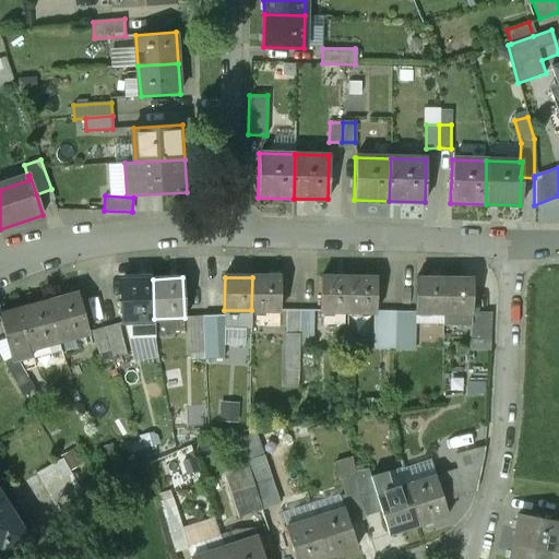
[(252,277),(251,310),(278,311),(280,277),(252,277)]
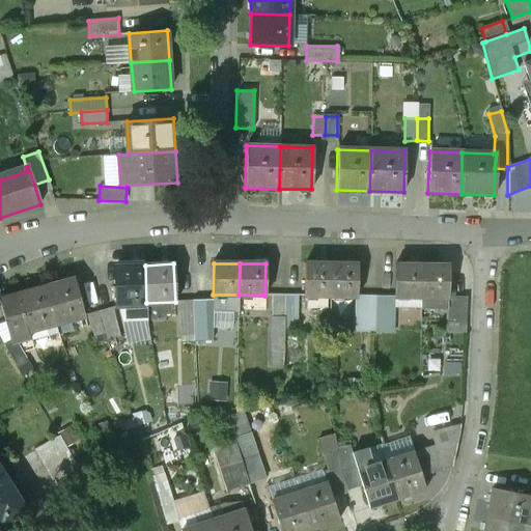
[(330,296),(331,264),(305,263),(305,296),(330,296)]
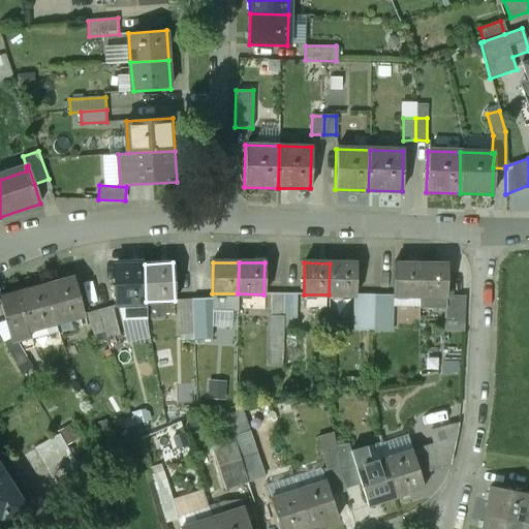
[(330,263),(329,294),(354,296),(355,263),(330,263)]
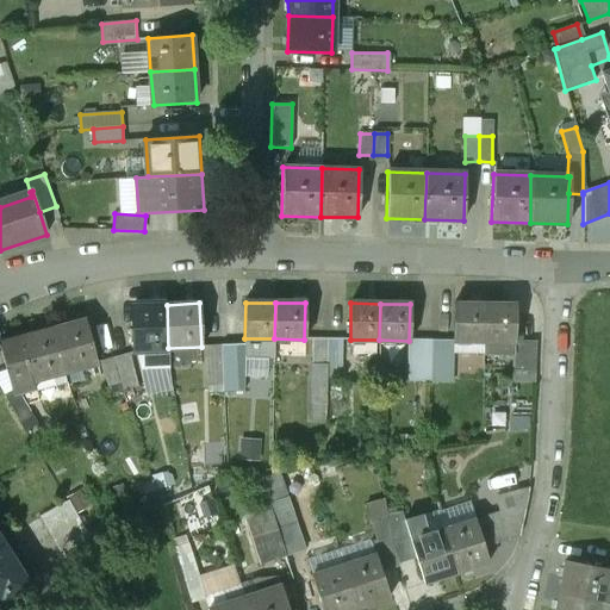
[(484,342),(485,305),(455,304),(454,337),(454,341),(484,342)]
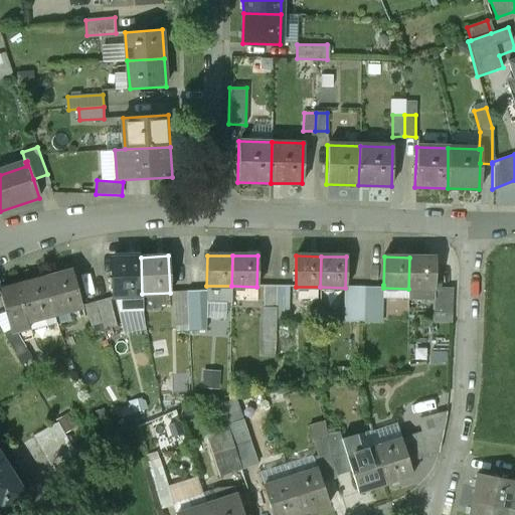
[(142,294),(141,258),(113,259),(115,296),(142,294)]
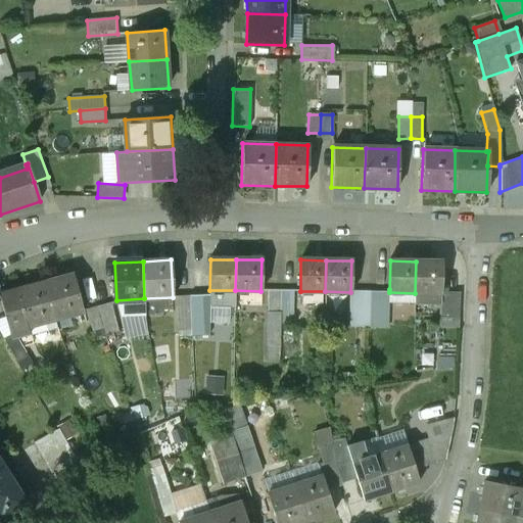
[(416,262),(415,293),(415,303),(438,303),(438,292),(441,292),(442,262),(416,262)]
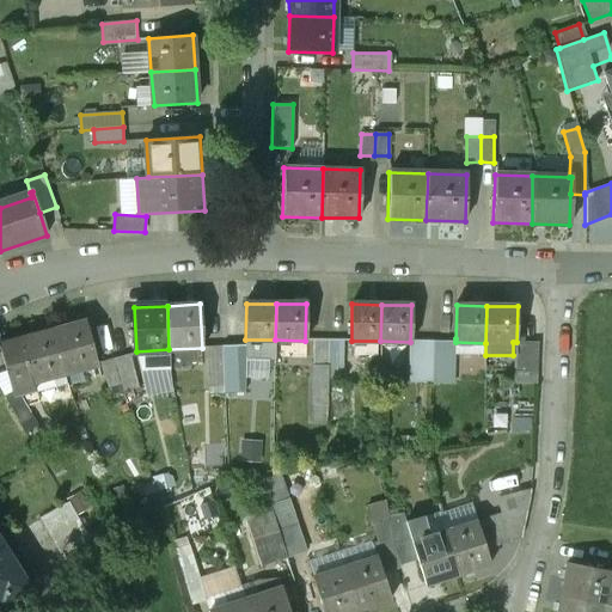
[(53,331),(65,374),(98,366),(86,322),(53,331)]
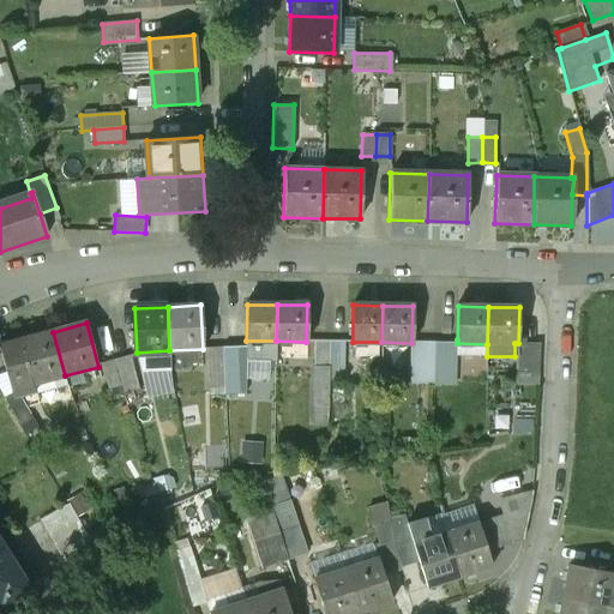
[(65,375),(53,332),(20,341),(31,384),(65,375)]
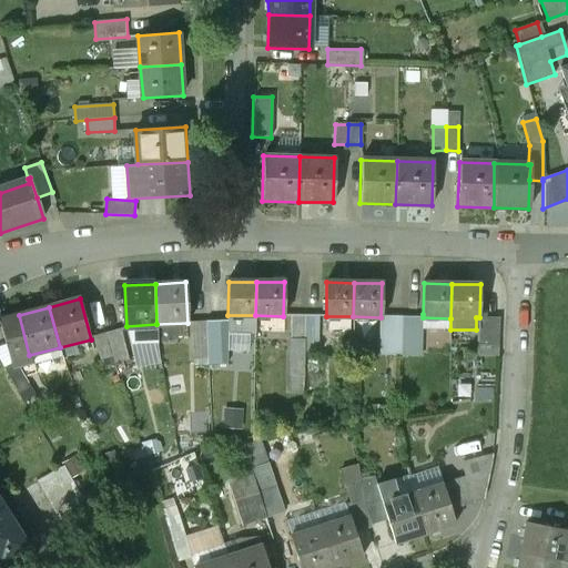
[(304,313),(290,313),(288,337),(304,338),(304,313)]
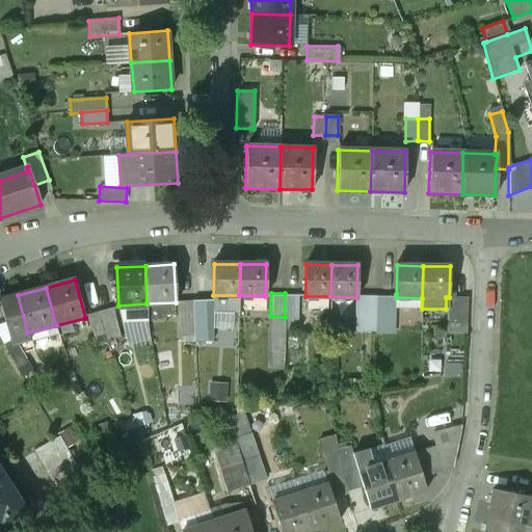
[(297,293),(285,293),(285,317),(296,317),(297,293)]
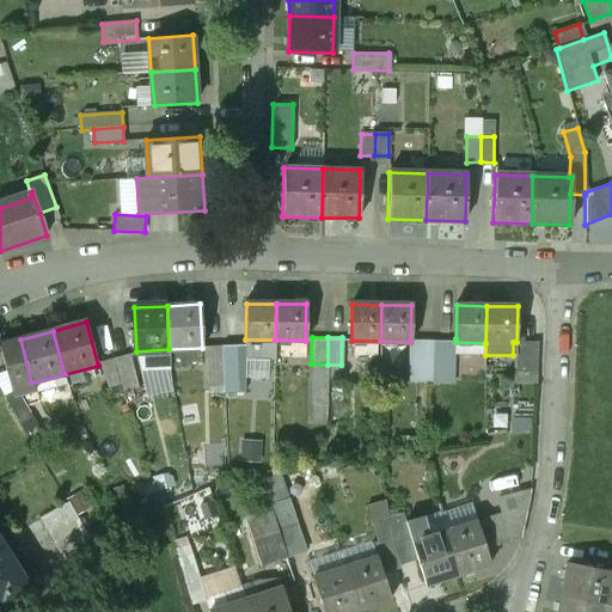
[(434,337),(416,337),(415,366),(433,367),(434,337)]
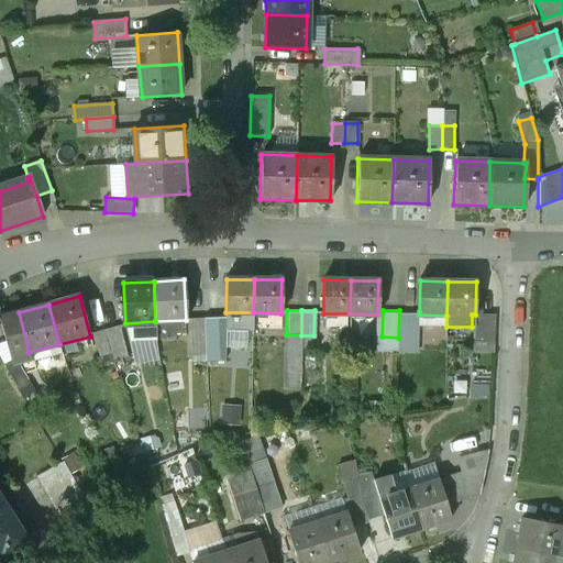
[(419,311),(399,310),(398,338),(398,346),(419,348),(419,315),(419,311)]
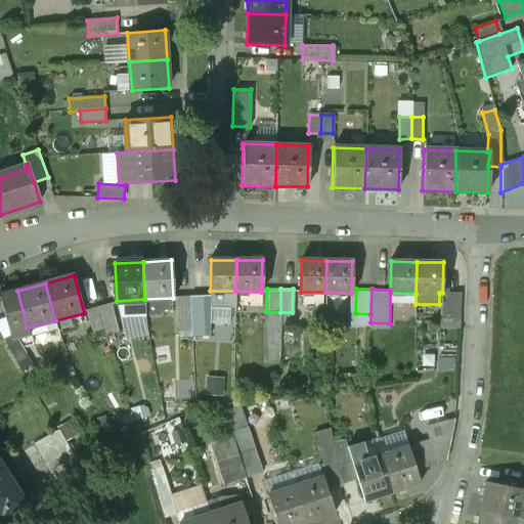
[(27,328),(17,291),(0,295),(0,300),(9,336),(28,331),(27,328)]
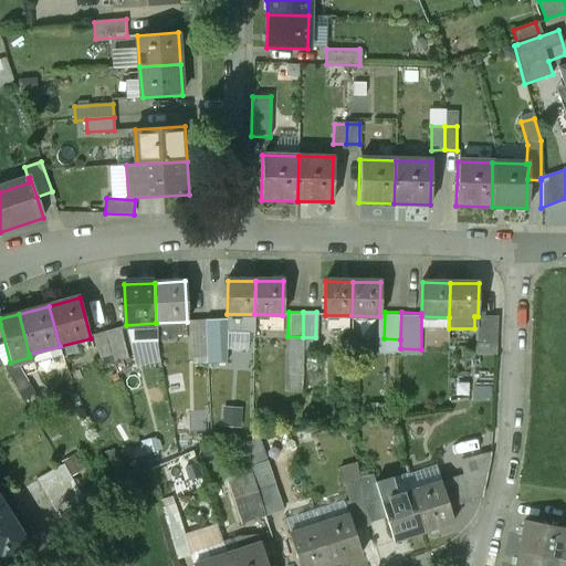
[(474,316),(474,328),(474,354),(496,355),(498,317),(478,316),(474,316)]
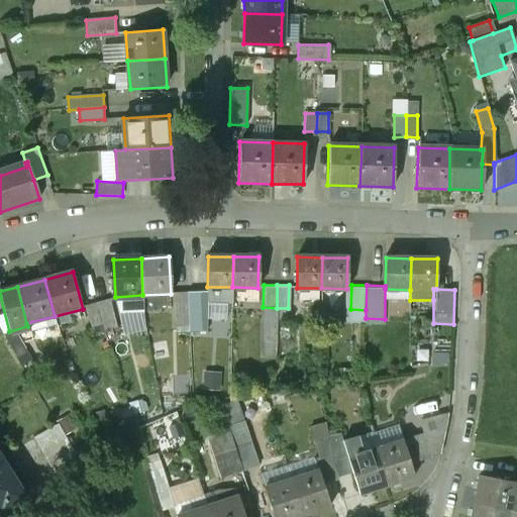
[(200,291),(187,292),(189,331),(189,343),(203,343),(200,291)]
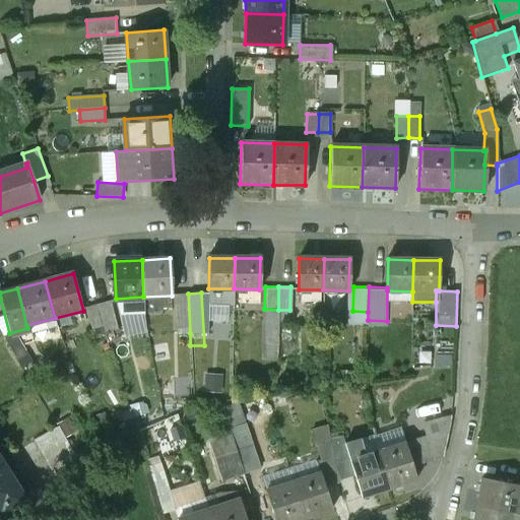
[(188,294),(176,294),(178,334),(190,333),(188,294)]
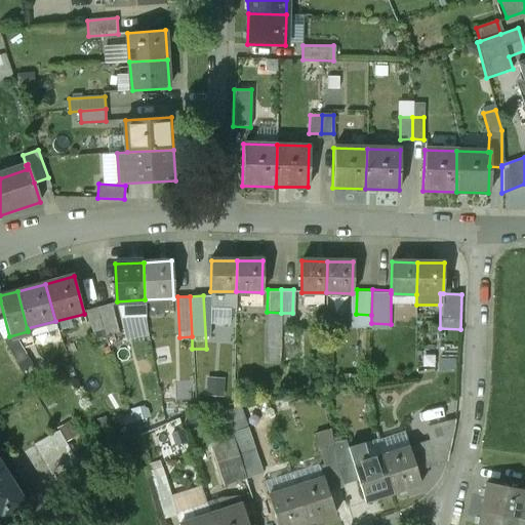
[(112,305),(98,309),(107,336),(119,333),(112,305)]
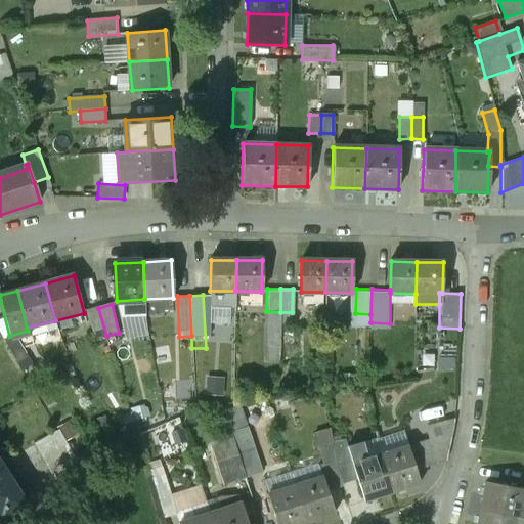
[(98,308),(85,311),(93,339),(106,336),(98,308)]
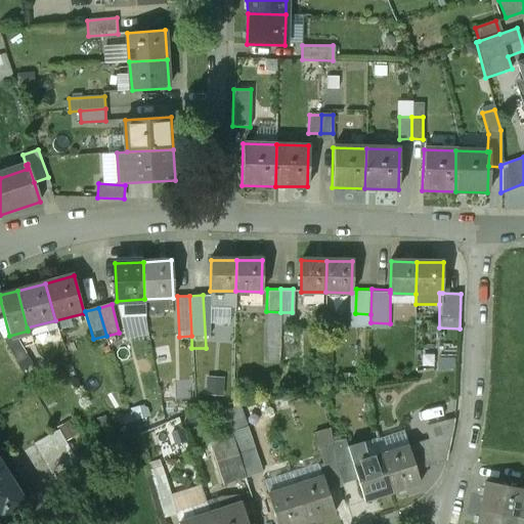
[(14,335),(4,340),(20,370),(32,364),(14,335)]
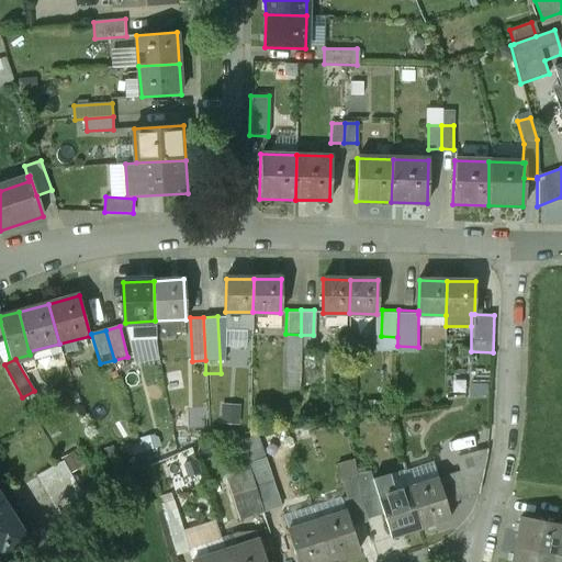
[(463,471),(438,480),(446,505),(475,495),(482,475),(486,449),(458,458),(463,471)]
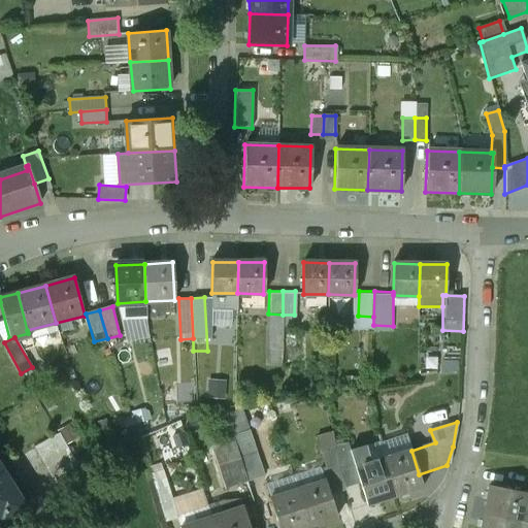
[(57,434),(34,447),(65,502),(88,490),(57,434)]
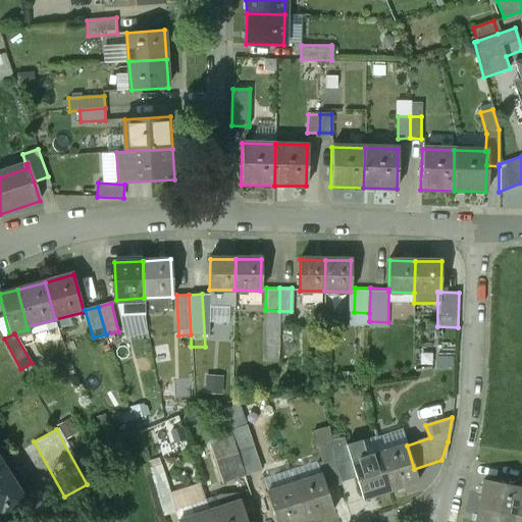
[(229,430),(208,436),(222,483),(261,471),(254,447),(237,452),(229,430)]
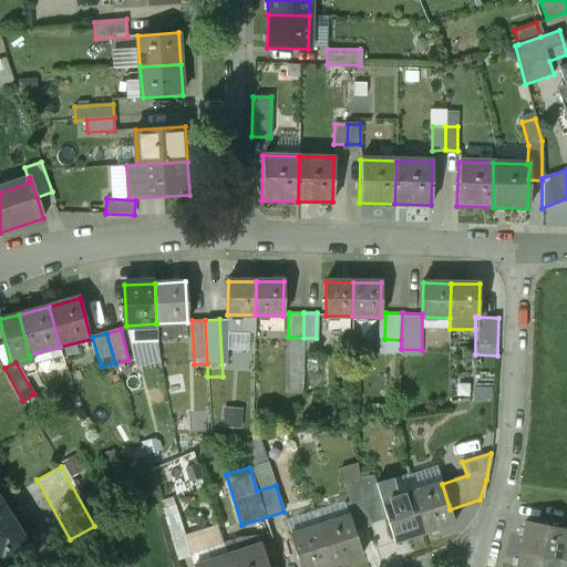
[(349,503),(344,505),(353,531),(370,525),(363,502),(379,500),(375,474),(341,478),(349,503)]
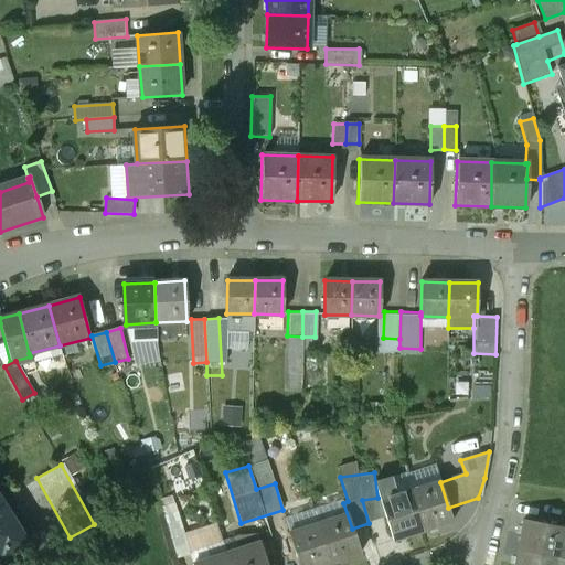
[(440,482),(409,492),(423,531),(452,521),(448,508),(440,482)]
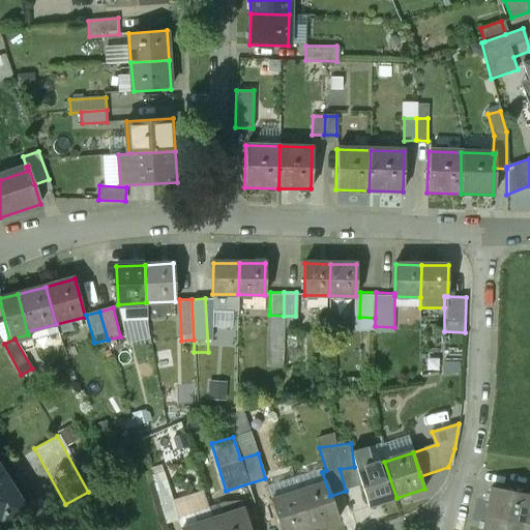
[(384,462),(356,470),(369,507),(396,498),(384,462)]
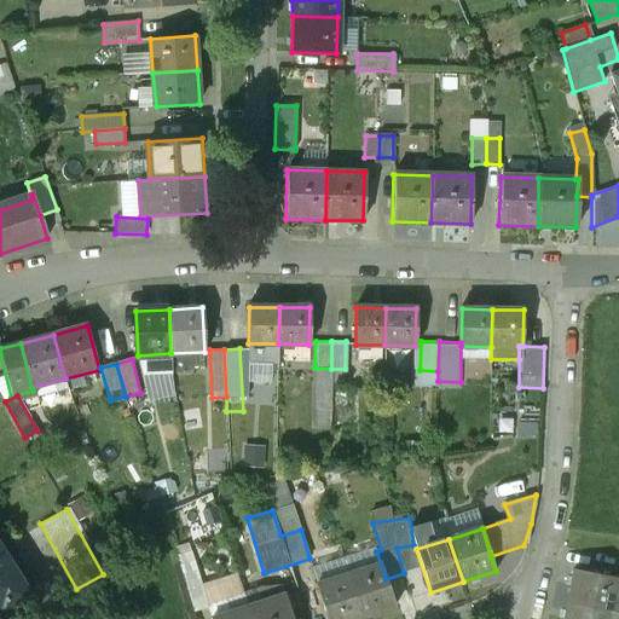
[(0,609),(3,613),(30,596),(0,548),(0,609)]
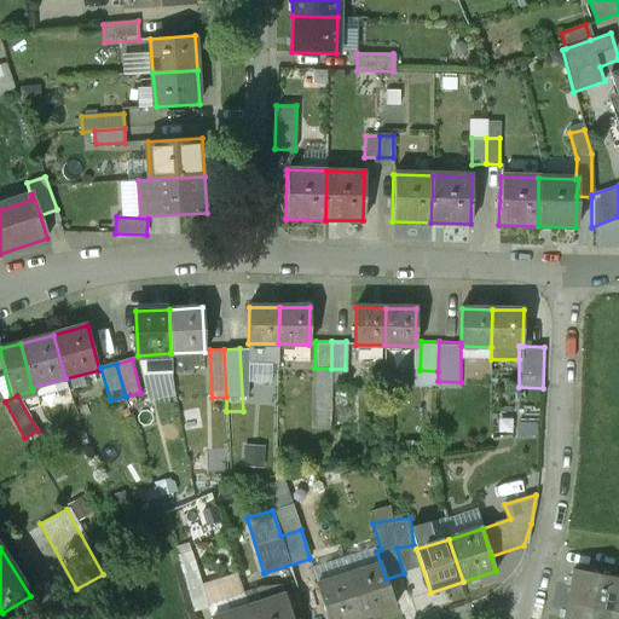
[(363,571),(350,576),(363,617),(394,607),(386,579),(376,551),(359,556),(363,571)]
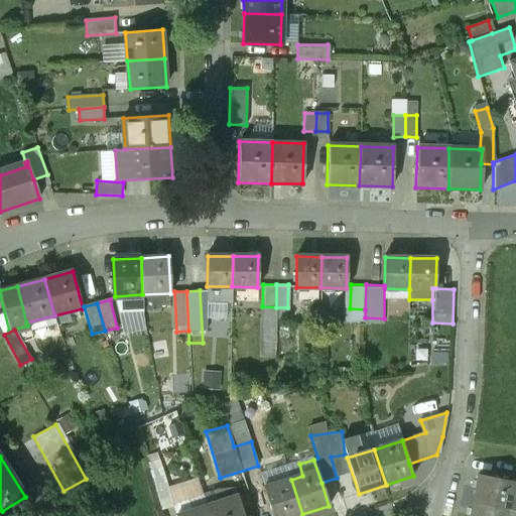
[(150,474),(161,510),(174,507),(162,471),(150,474)]
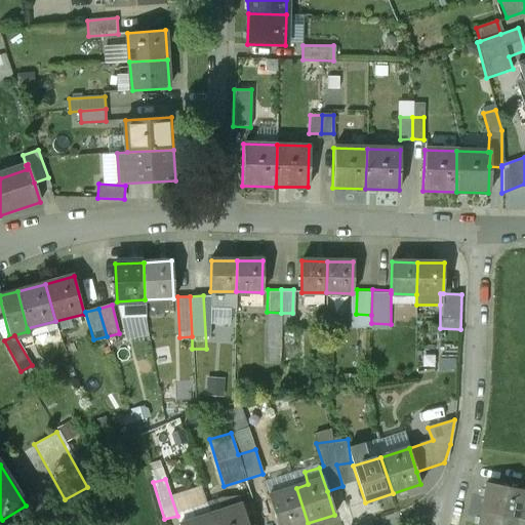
[(487,484),(481,512),(524,520),(524,491),(522,491),(487,484)]
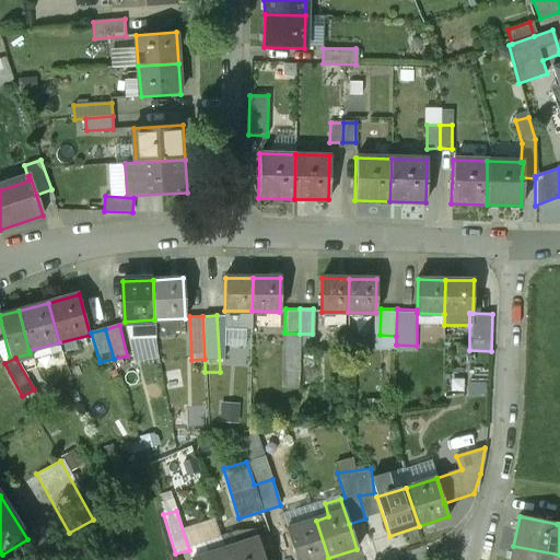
[(316,521),(287,529),(296,559),(321,559),(328,558),(316,521)]
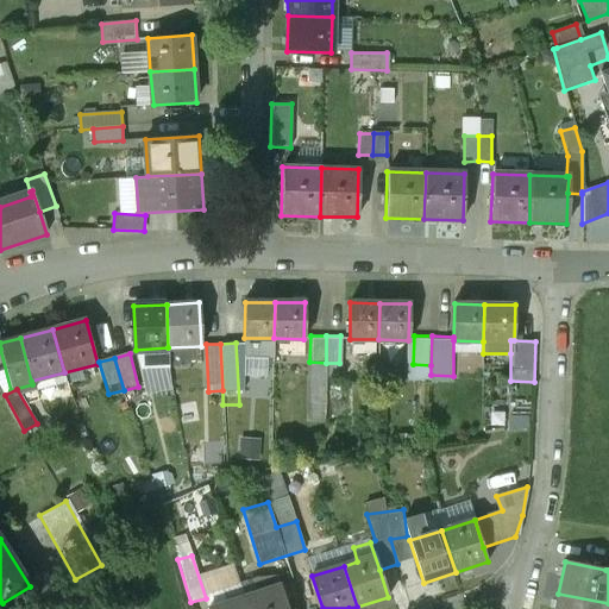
[(287,608),(280,586),(244,598),(246,608),(287,608)]
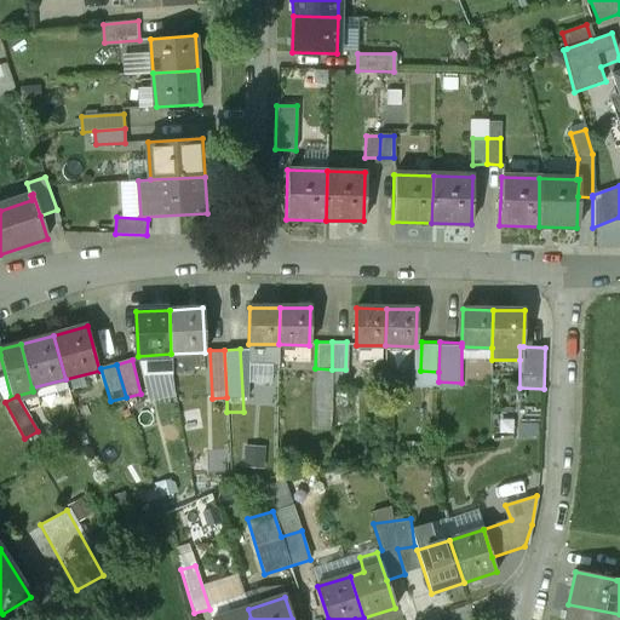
[(619,619),(619,614),(568,604),(564,619),(619,619)]
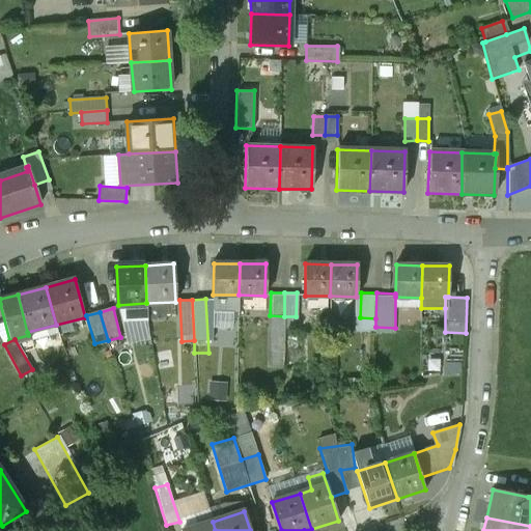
[(215,530),(213,522),(183,530),(215,530)]
